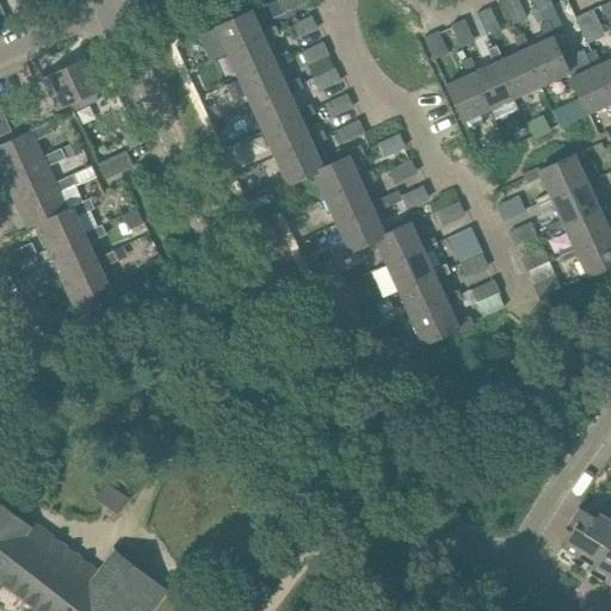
[(284,44),(318,30),(304,0),(271,0),(266,2),(284,44)]
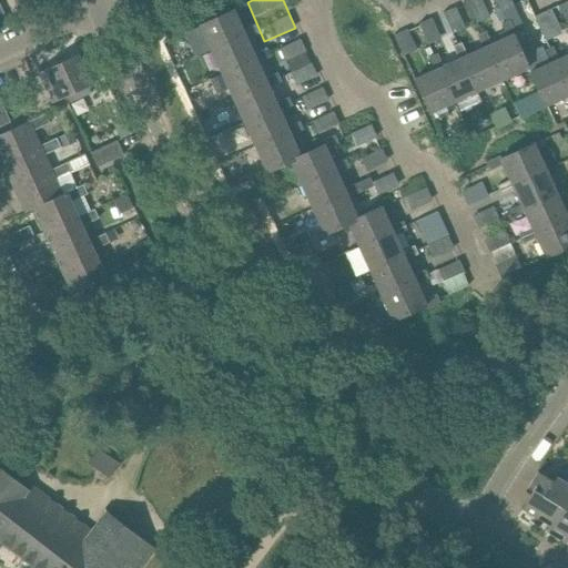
[(510,0),(495,0),(500,11),(514,6),(510,0)]
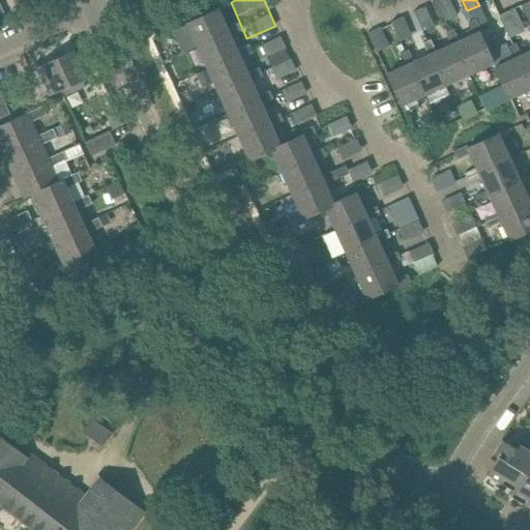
[(479,5),(467,10),(472,21),(476,19),(481,30),(489,27),(479,5)]
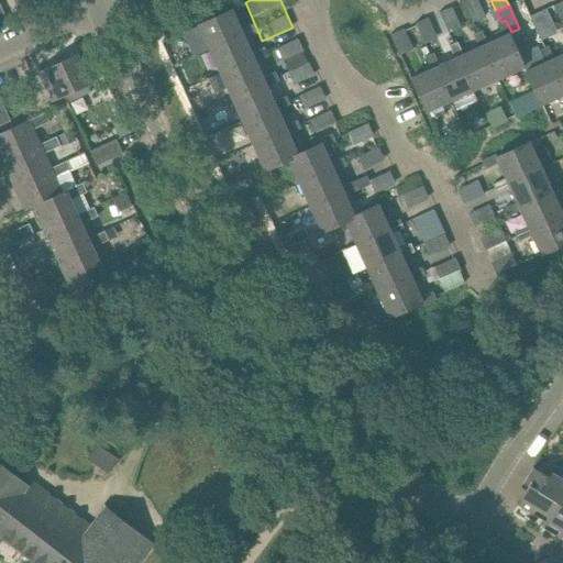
[(241,30),(232,10),(198,25),(210,51),(243,34),(245,39),(257,33),(254,24),(241,30)]
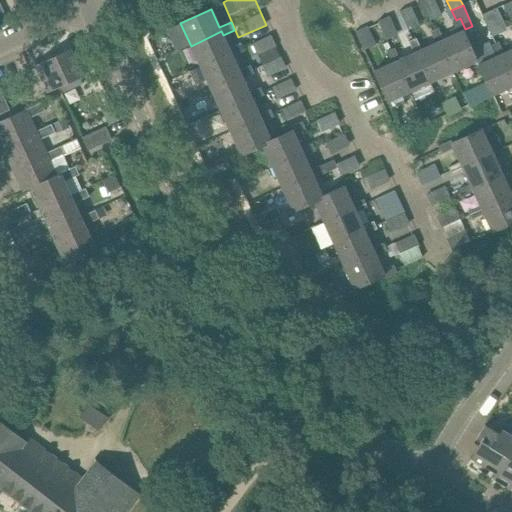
[(373,68),(390,60),(382,42),(398,34),(389,15),(355,31),(373,68)]
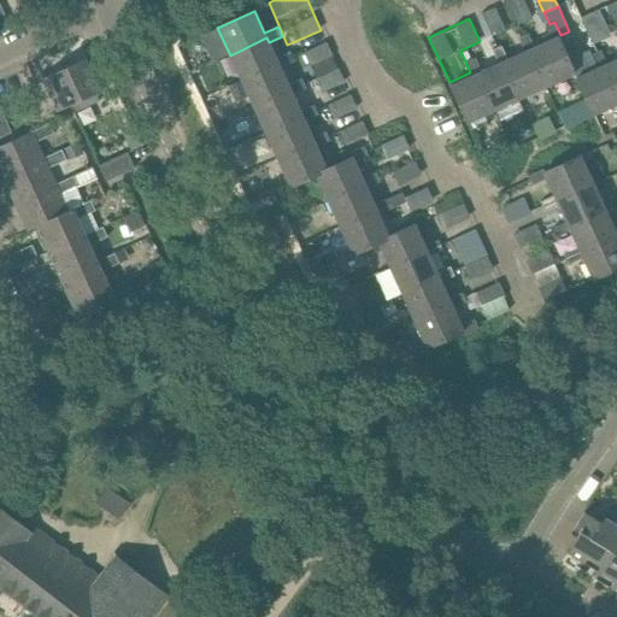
[(548,86),(550,86),(574,74),(558,39),(560,36),(560,35),(554,22),(550,24),(545,27),(551,40),(534,48),(532,50),(548,86)]
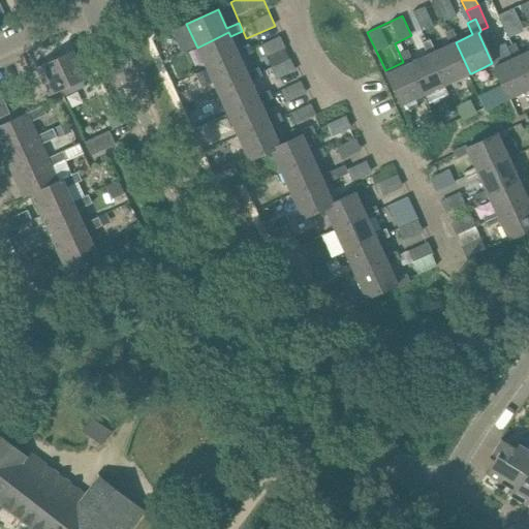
[(153,30),(156,37),(179,27),(175,20),(153,30)]
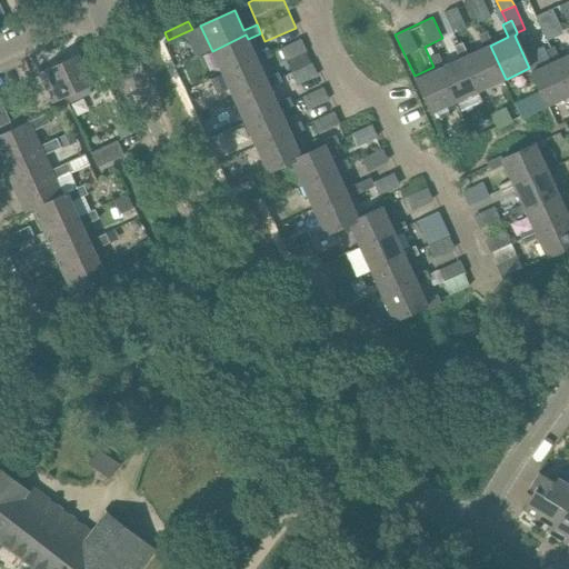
[(490,46),(492,45),(487,31),(478,36),(485,48),(468,55),(466,57),(481,90),(506,79),(490,46)]
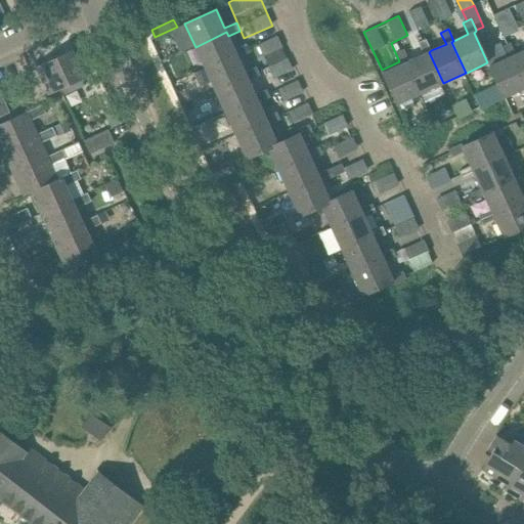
[(234,50),(228,36),(226,32),(195,47),(206,69),(236,54),(238,58),(250,53),(247,45),(234,50)]
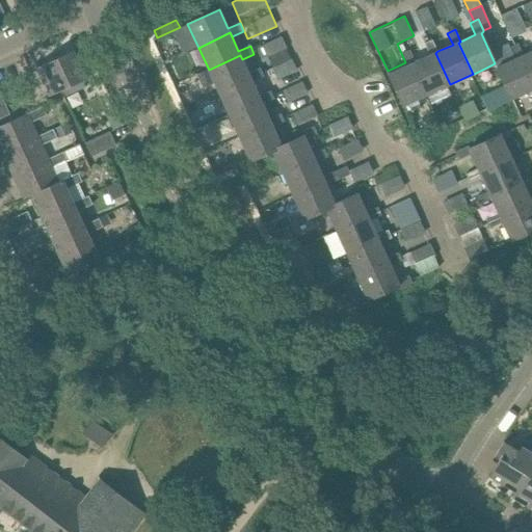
[(263,42),(276,79),(296,71),(283,34),(263,42)]
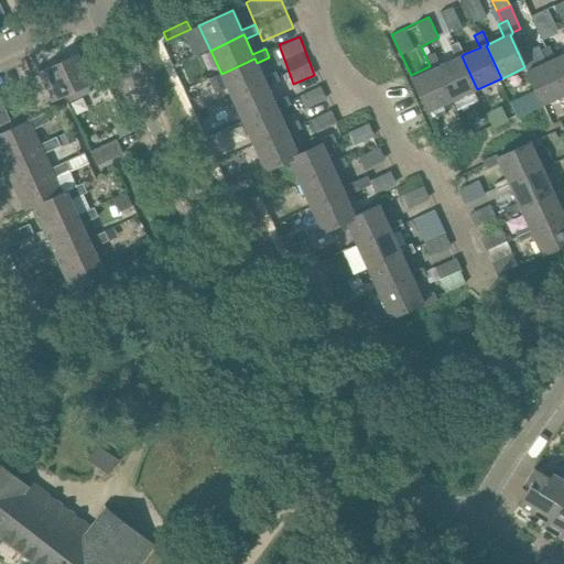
[(462,56),(464,54),(458,42),(449,46),(456,58),(441,66),(437,67),(453,100),(477,89),(462,56)]
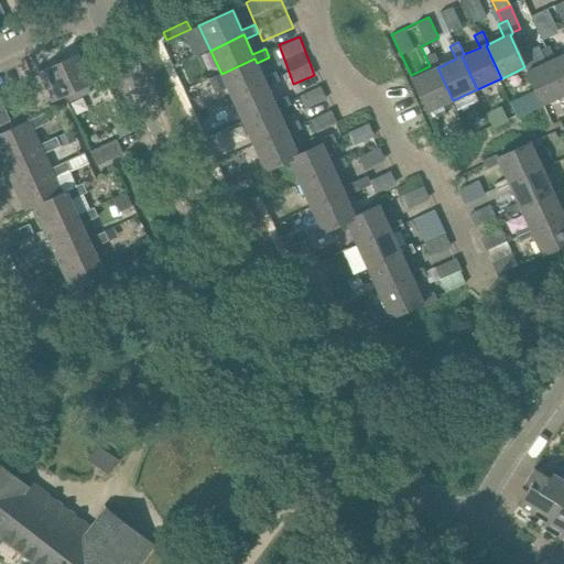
[(563,87),(552,61),(555,58),(550,46),(541,50),(546,63),(527,72),(542,105),(563,95),(563,87)]
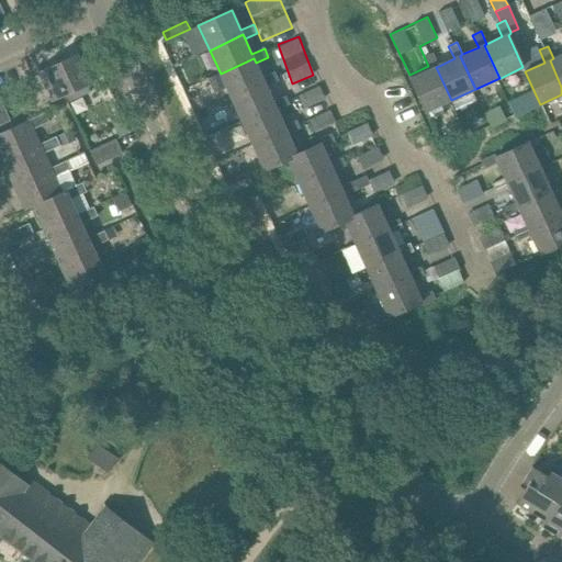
[(436,67),(439,66),(433,53),(425,57),(430,69),(411,78),(426,112),(451,100),(436,67)]
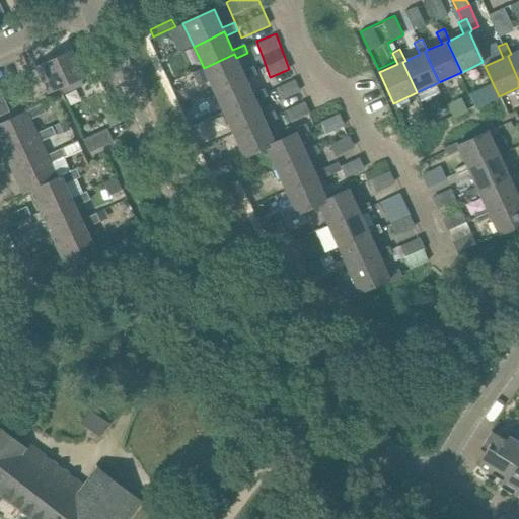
[(49,93),(60,88),(84,78),(71,50),(35,66),(49,93)]
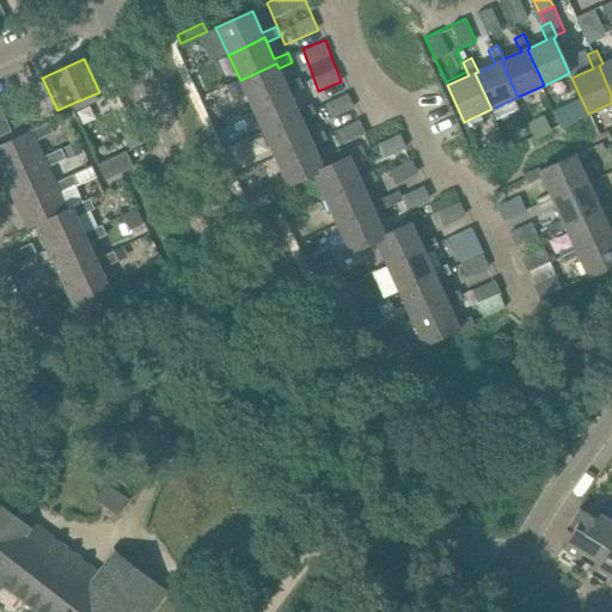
[(611,59),(603,63),(599,66),(611,95),(611,59)]
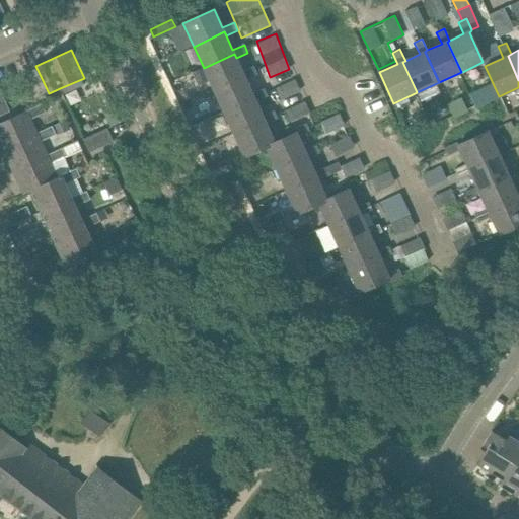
[(242,72),(236,58),(234,54),(204,68),(214,90),(244,76),(246,80),(257,74),(254,67),(242,72)]
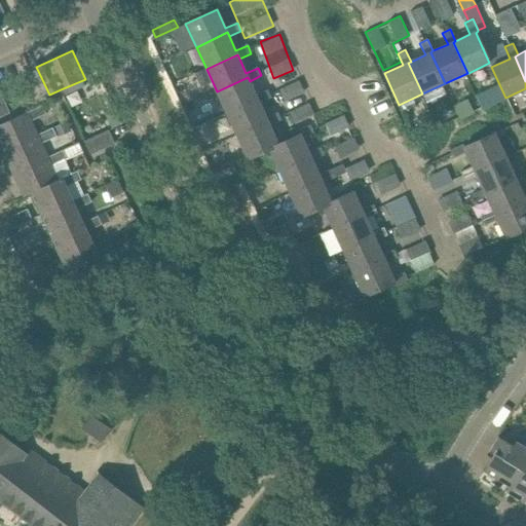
[(256,96),(250,81),(248,77),(217,91),(227,114),(258,100),(260,103),(271,98),(268,89),(256,96)]
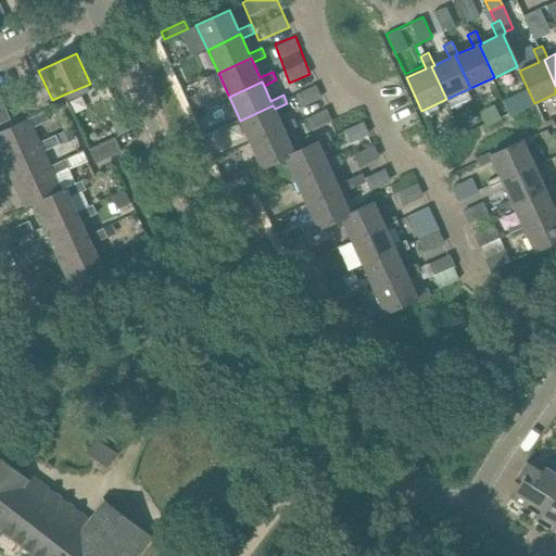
[(0,124),(10,119),(0,98),(0,124)]
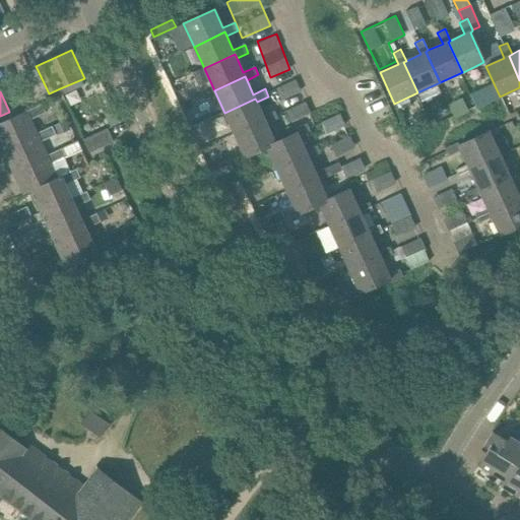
[(263,116),(257,102),(255,99),(224,113),(235,135),(265,120),(267,124),(278,119),(275,111),(263,116)]
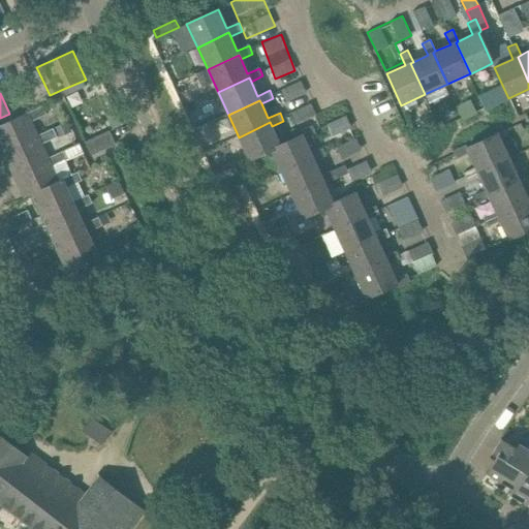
[(31,123),(48,116),(42,105),(0,125),(0,146),(3,153),(37,136),(31,123)]
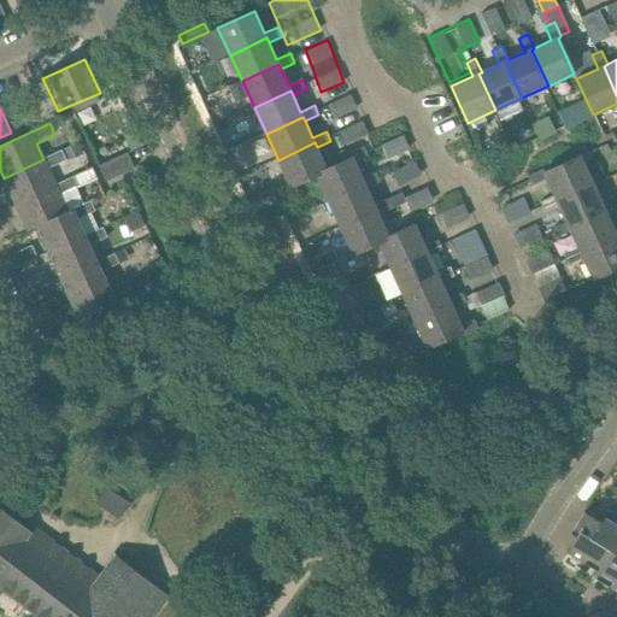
[(327,169),(317,147),(315,142),(278,160),(291,188),(316,176),(327,169)]
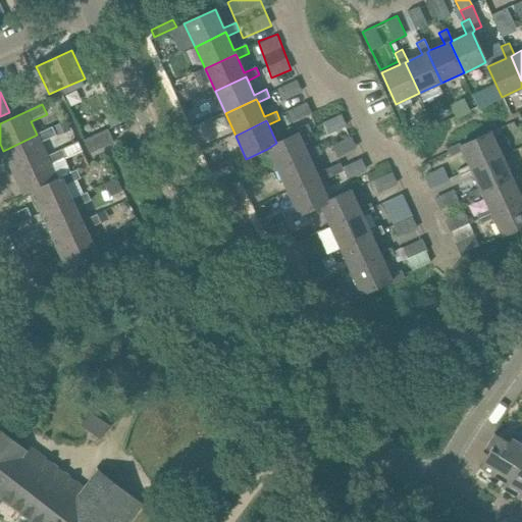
[(312,132),(310,128),(308,123),(296,129),(298,134),(300,137),(312,132)]
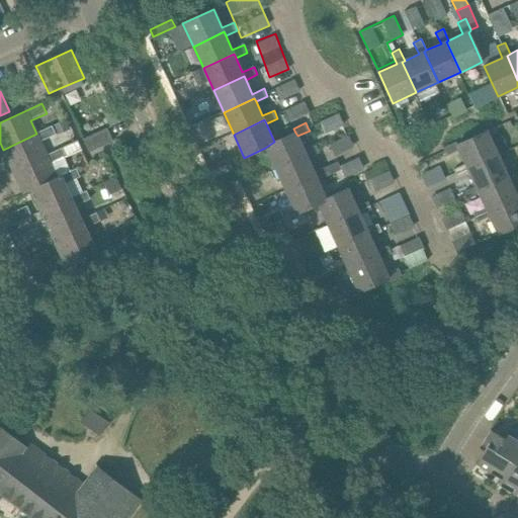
[(13,171),(47,156),(40,143),(56,137),(52,127),(36,134),(3,150),(13,171)]
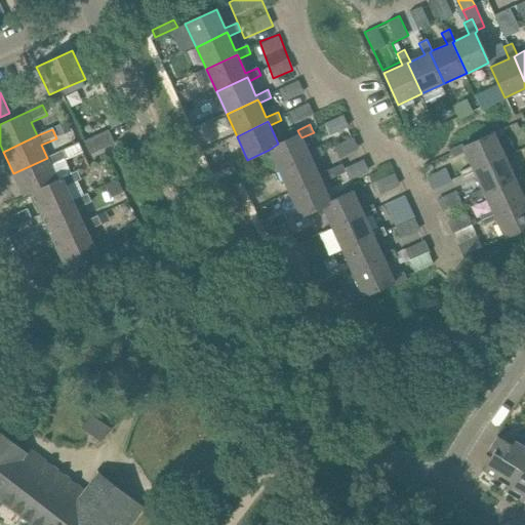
[(115,144),(110,132),(109,130),(83,142),(89,155),(115,144)]
